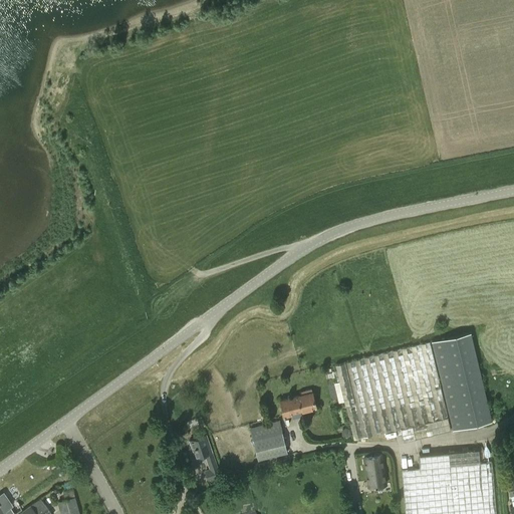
[(432,340),(453,429),(492,420),(471,331),(432,340)]
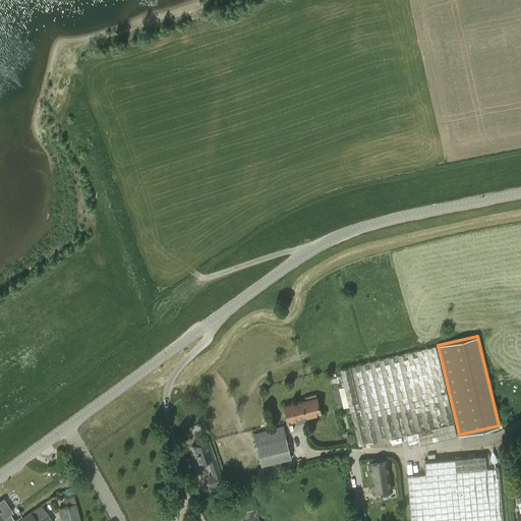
[(358,446),(405,435),(409,447),(457,436),(454,422),(436,346),(340,369),(358,446)]
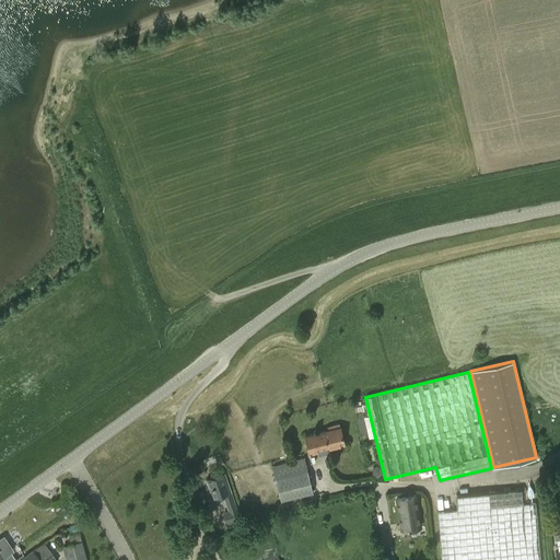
[(334,428),(305,435),(310,452),(345,443),(339,423),(333,424),(334,428)]
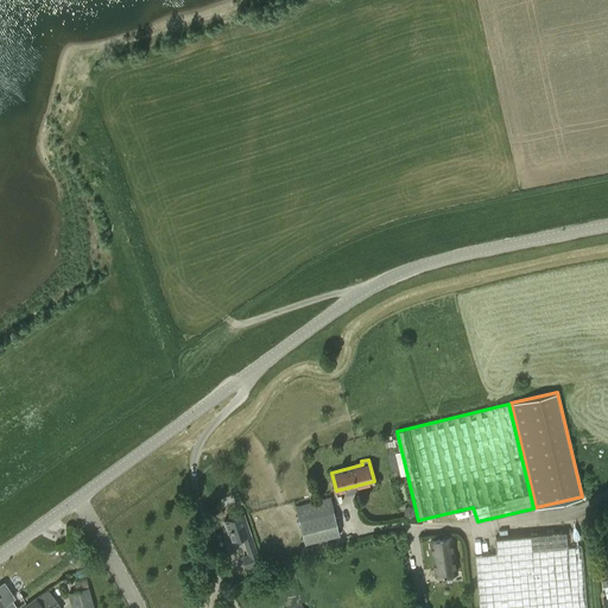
[(330,496),(296,505),(305,543),(340,534),(330,496)]
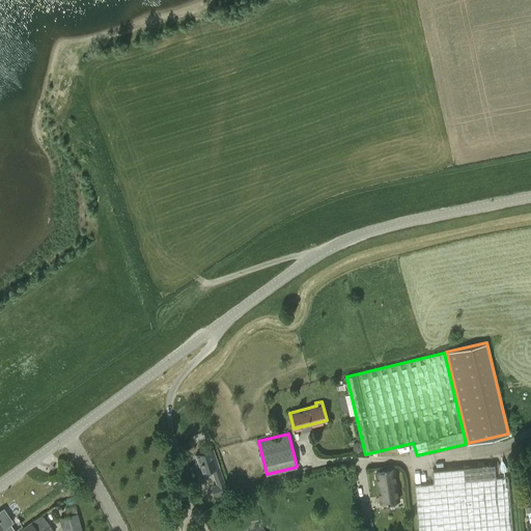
[(228,491),(219,466),(213,448),(196,454),(202,472),(211,469),(217,486),(212,488),(215,496),(228,491)]
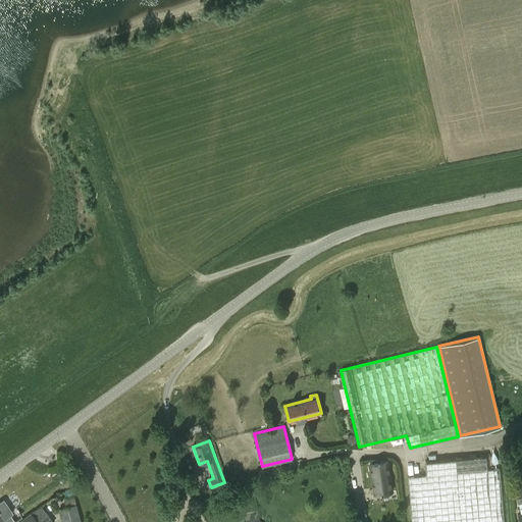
[(425,462),(425,476),(408,477),(411,521),(504,521),(500,469),(487,470),(486,457),(425,462)]
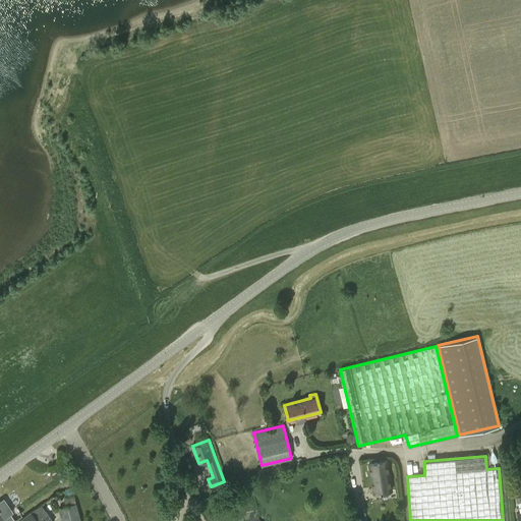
[(368,463),(373,493),(392,489),(387,460),(368,463)]
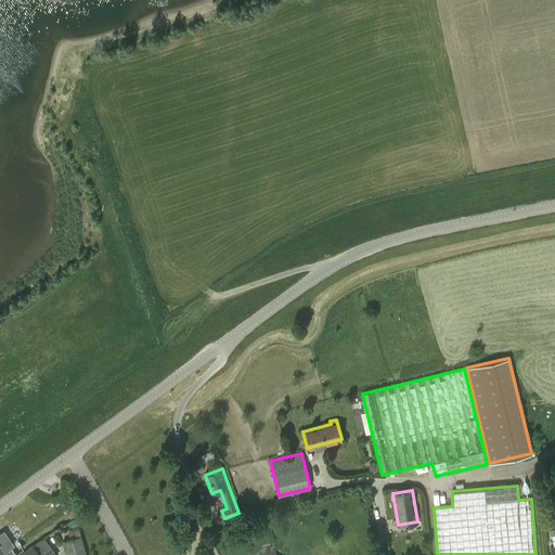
[(0,554),(14,554),(16,554),(11,546),(14,544),(3,529),(0,531),(0,554)]
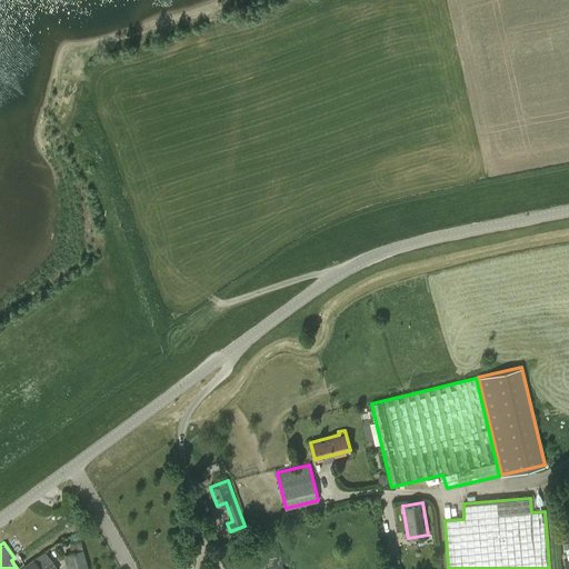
[(67,568),(88,568),(83,549),(63,555),(67,568)]
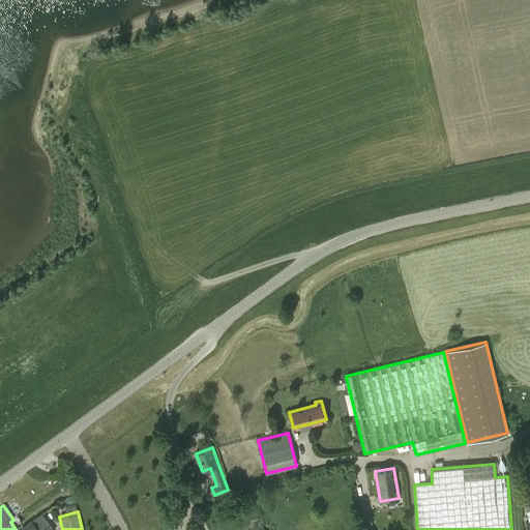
[(18,529),(54,529),(41,513),(31,521),(18,529)]
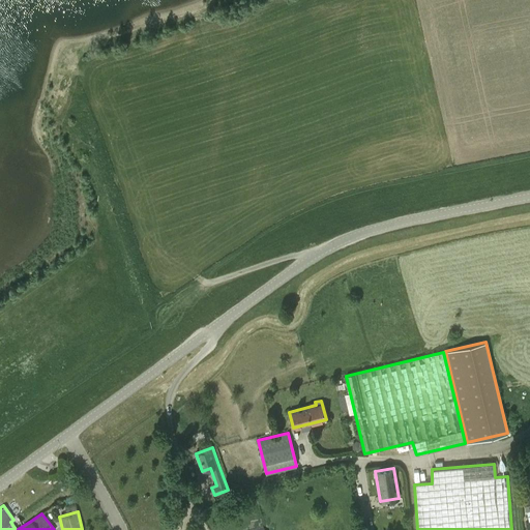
All buildings are outlined.
